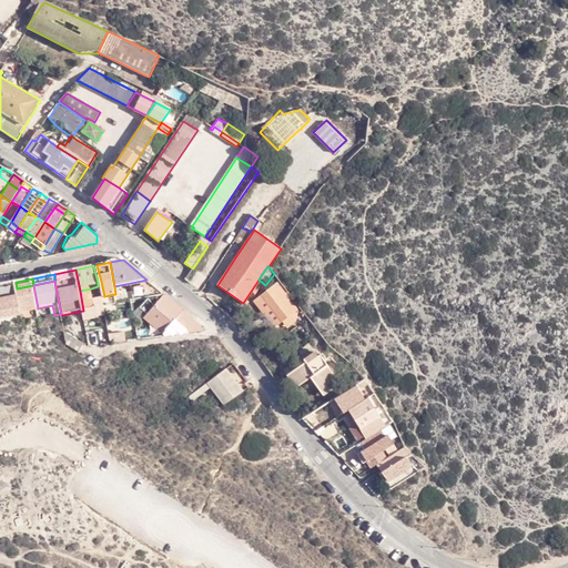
[(17,288),(16,282),(0,284),(0,320),(22,316),(22,313),(17,288)]
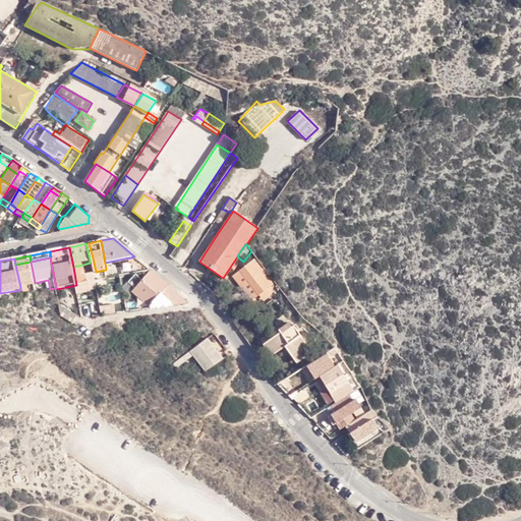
[(249,264),(253,268),(269,287),(272,284),(253,261),(249,264)]
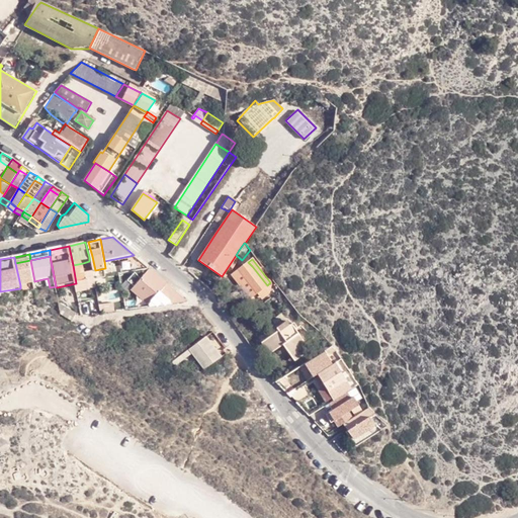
[(20,285),(35,283),(34,281),(30,260),(15,263),(20,285)]
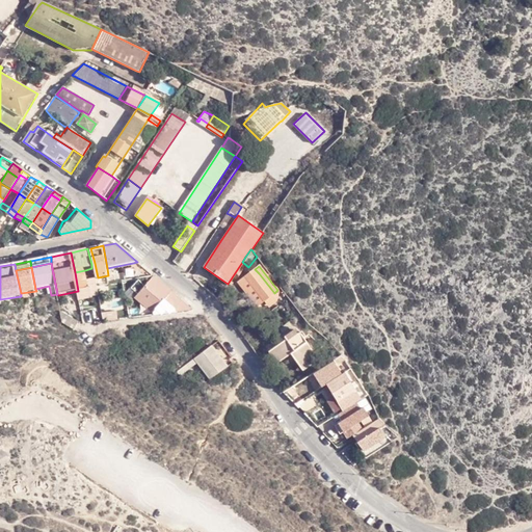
[(147,277),(154,276),(143,267),(134,268),(125,270),(127,281),(147,277)]
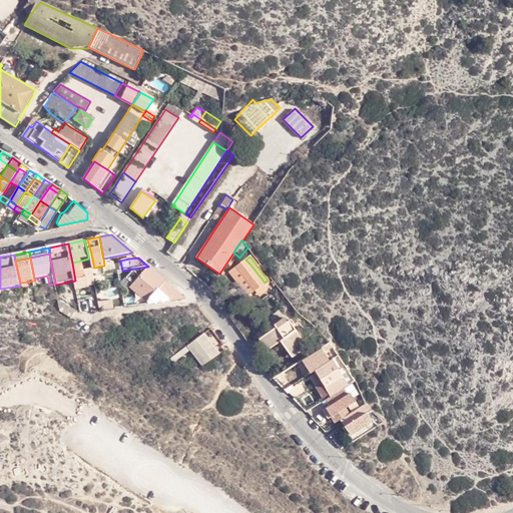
[(240,271),(249,264),(245,260),(236,267),(240,271)]
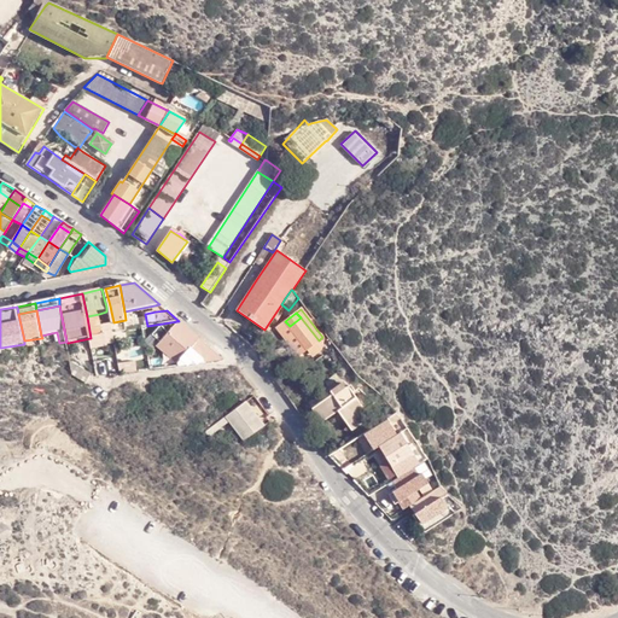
[(91,338),(103,336),(99,314),(87,316),(91,338)]
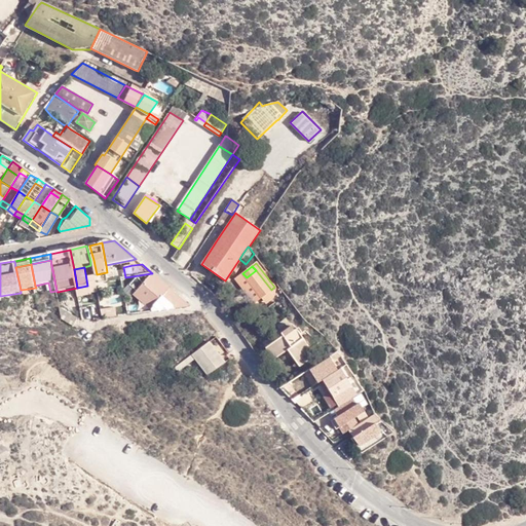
[(271,290),(256,270),(247,277),(263,297),(271,290)]
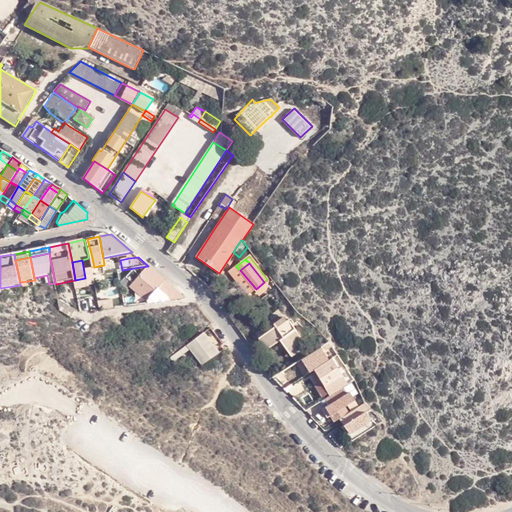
[(104,265),(94,267),(95,275),(106,272),(105,267),(104,265)]
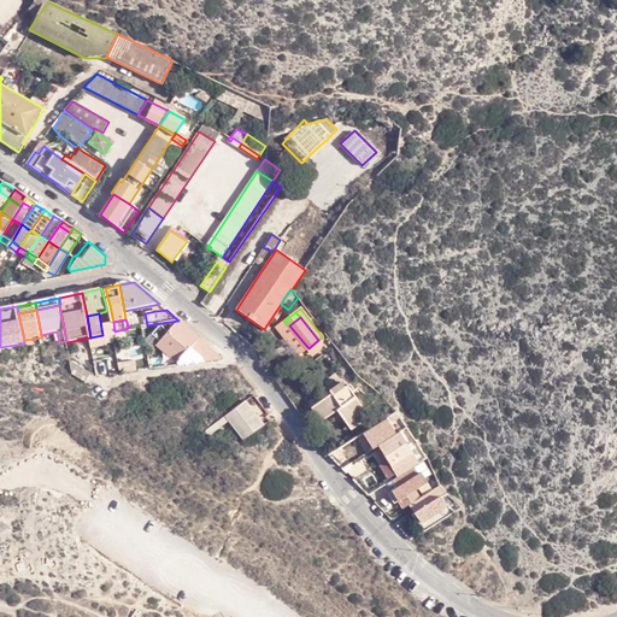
[(176,327),(181,321),(178,321),(170,322),(157,338),(163,342),(176,327)]
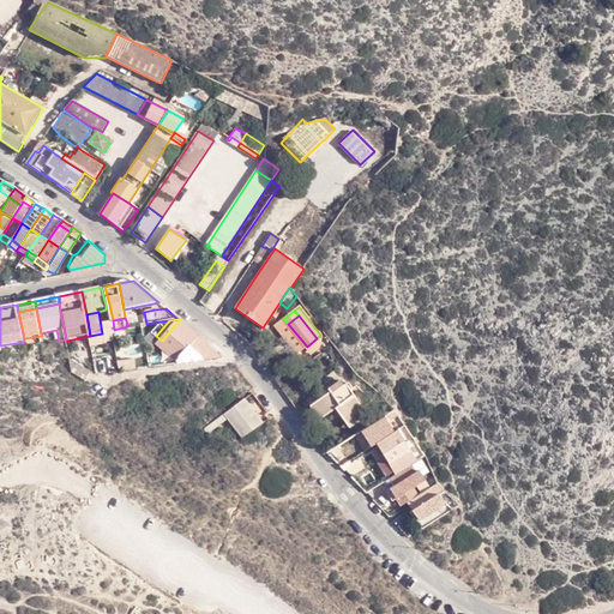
[(196,342),(200,337),(180,319),(175,325),(196,342)]
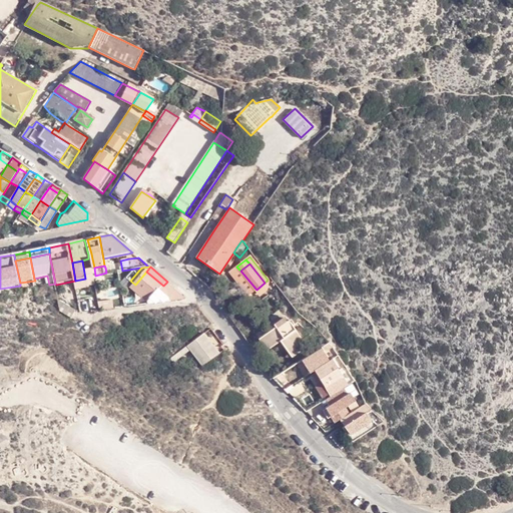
[(257,290),(240,271),(236,267),(231,272),(249,296),(257,290)]
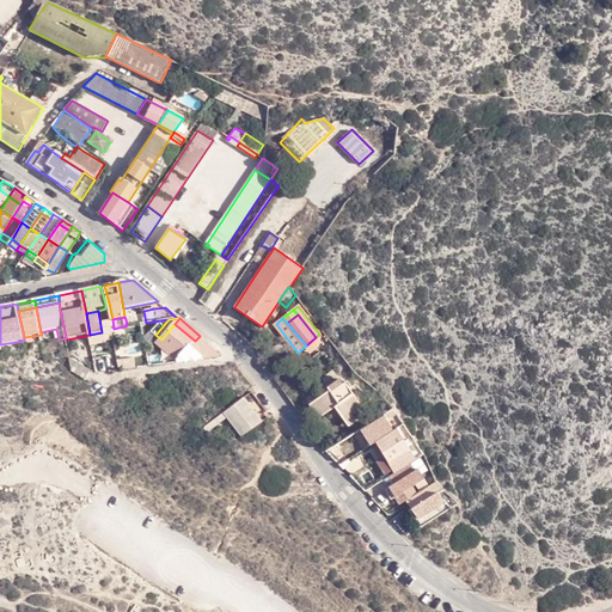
[(178,361),(195,341),(175,324),(161,340),(158,343),(178,361)]
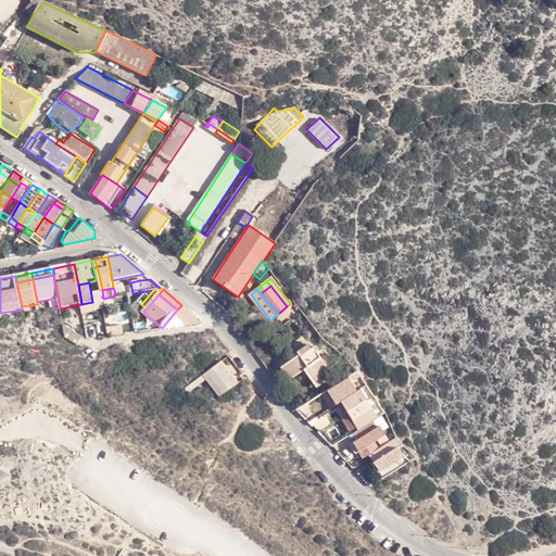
[(84,314),(89,314),(99,312),(97,301),(92,302),(81,304),(84,314)]
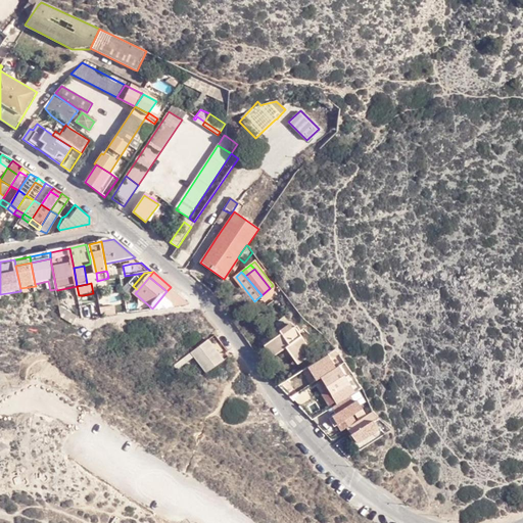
[(177,306),(191,304),(171,287),(167,291),(177,306)]
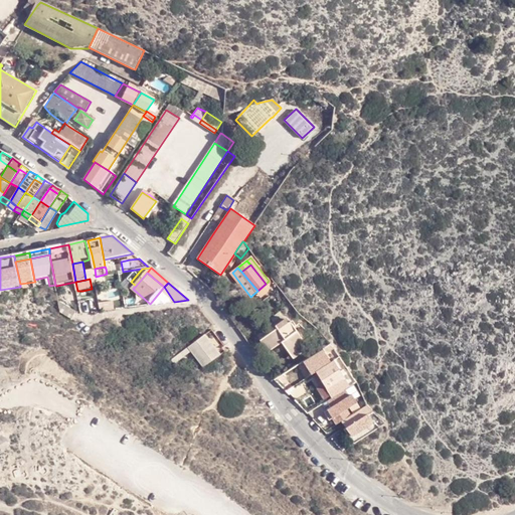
[(151,306),(174,302),(164,287),(150,304),(151,306)]
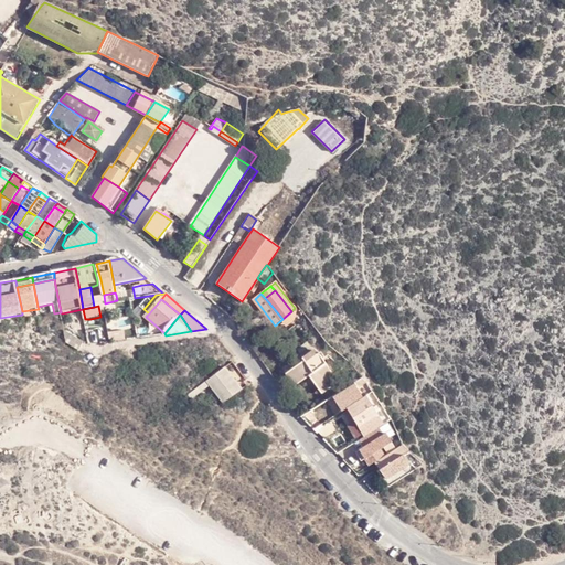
[(91,349),(105,345),(102,328),(93,330),(91,319),(85,319),(91,349)]
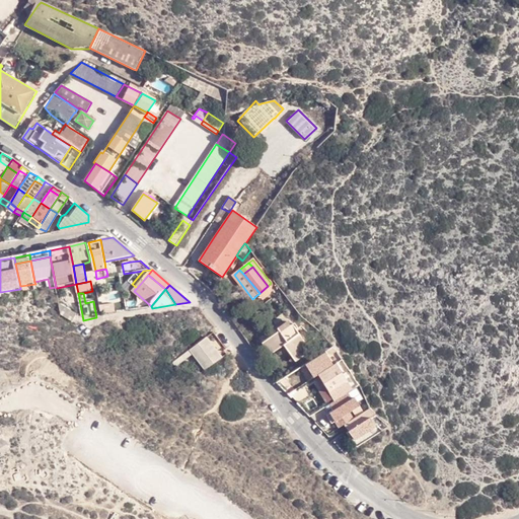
[(102,315),(116,313),(114,304),(101,306),(102,315)]
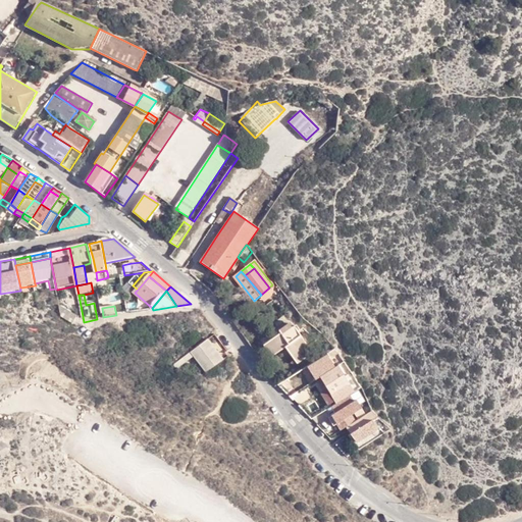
[(62,320),(73,328),(79,320),(60,307),(62,320)]
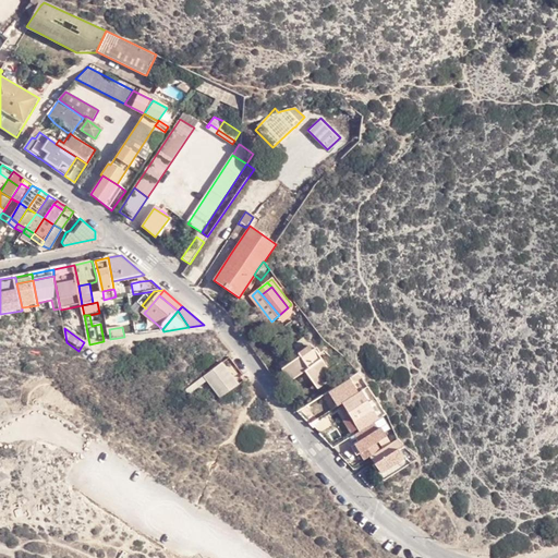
[(300,354),(301,356),(313,347),(312,344),(300,354)]
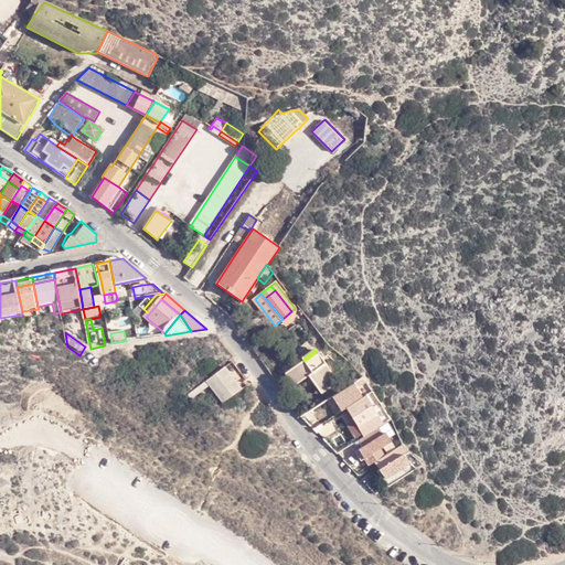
[(317,351),(305,361),(305,363),(318,354),(317,351)]
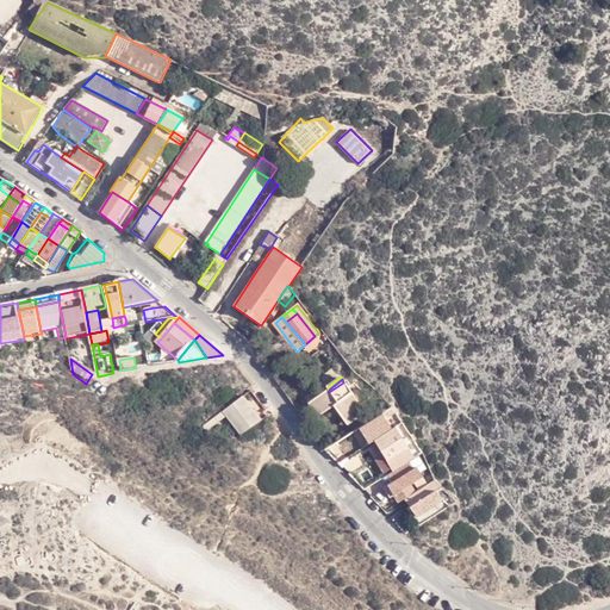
[(343,383),(329,392),(309,408),(319,421),(335,410),(350,429),(361,421),(355,414),(355,411),(361,406),(350,393),(343,383)]
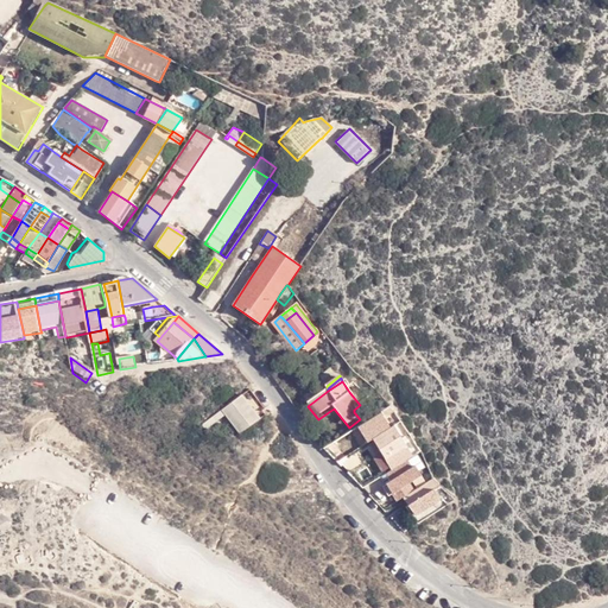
[(355,386),(349,392),(360,405),(361,407),(371,399),(355,386)]
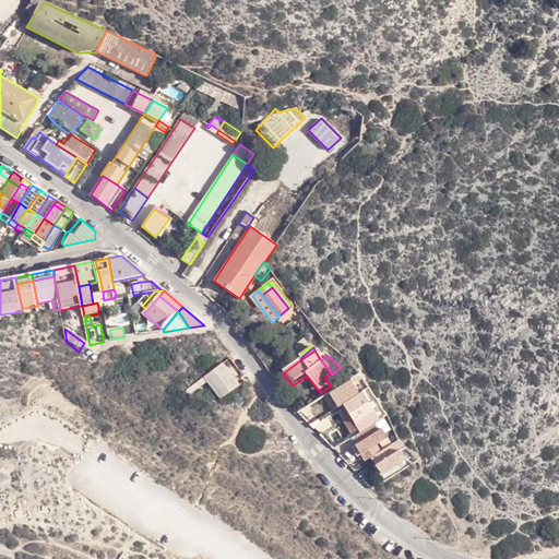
[(224,400),(242,385),(225,364),(206,378),(211,383),(224,400)]
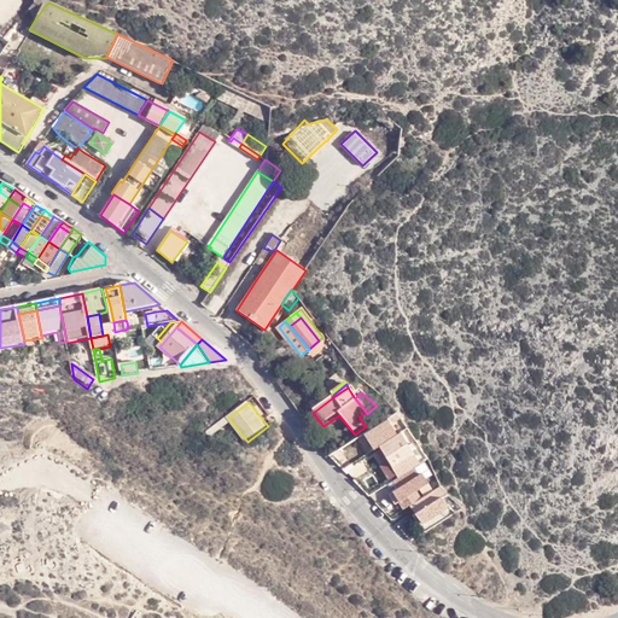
[(233,424),(228,418),(215,429),(219,433),(233,424)]
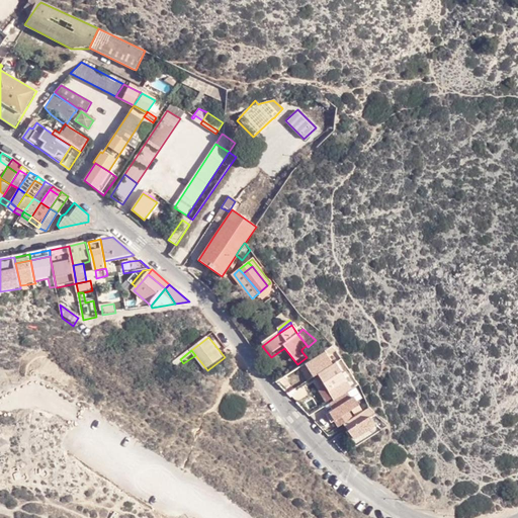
[(318,373),(332,364),(324,351),(306,364),(314,377),(318,373)]
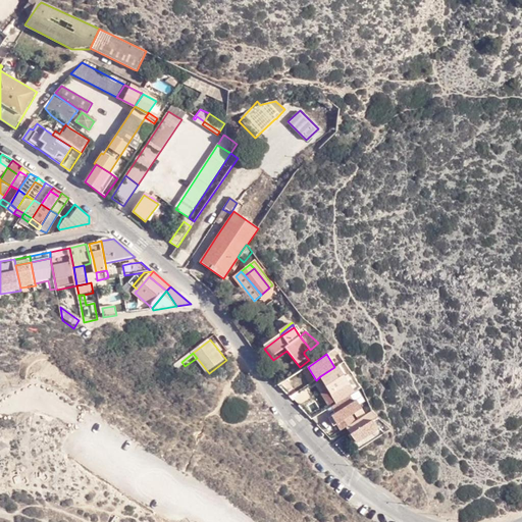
[(350,382),(345,375),(338,365),(334,367),(320,376),(331,394),(350,382)]
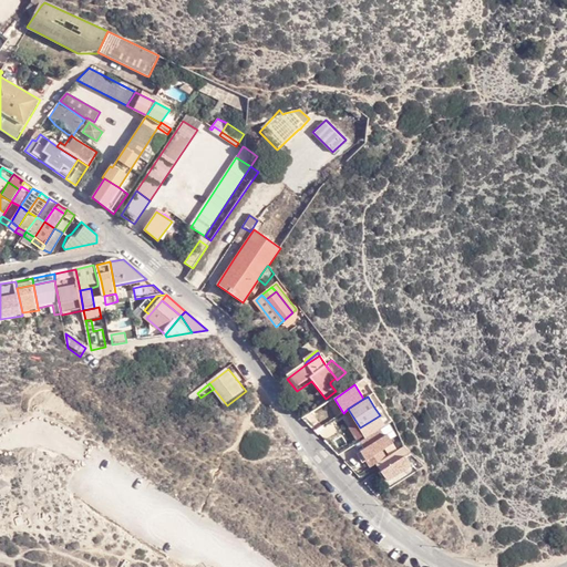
[(387,411),(381,403),(374,408),(380,415),(387,411)]
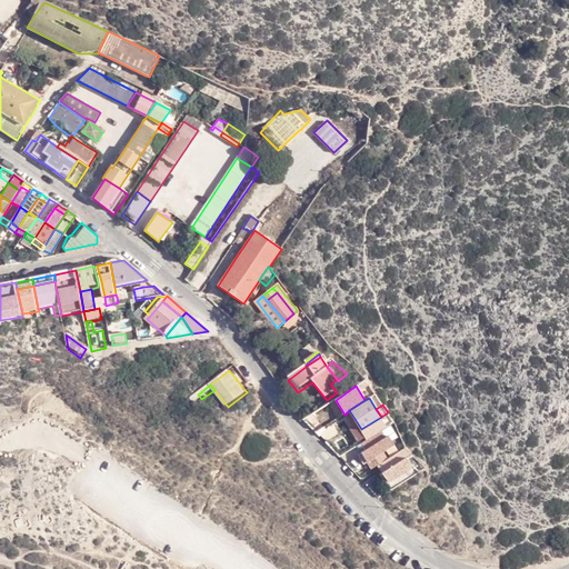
[(381,430),(387,427),(395,422),(388,412),(381,417),(361,429),(367,439),(381,430)]
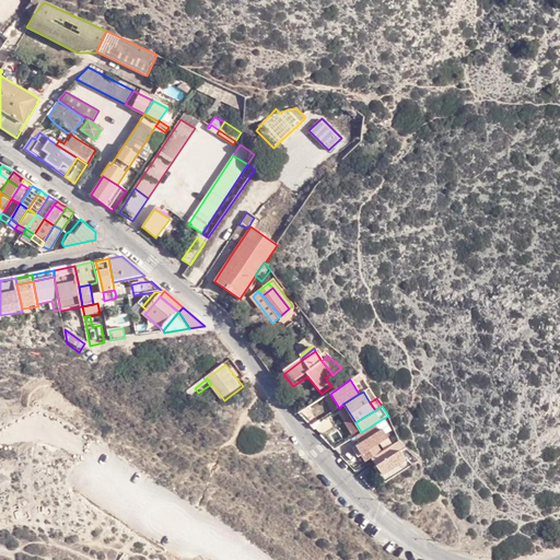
[(380,430),(375,423),(361,432),(356,435),(360,443),(356,445),(361,454),(365,461),(369,458),(381,451),(377,444),(388,438),(383,428),(380,430)]
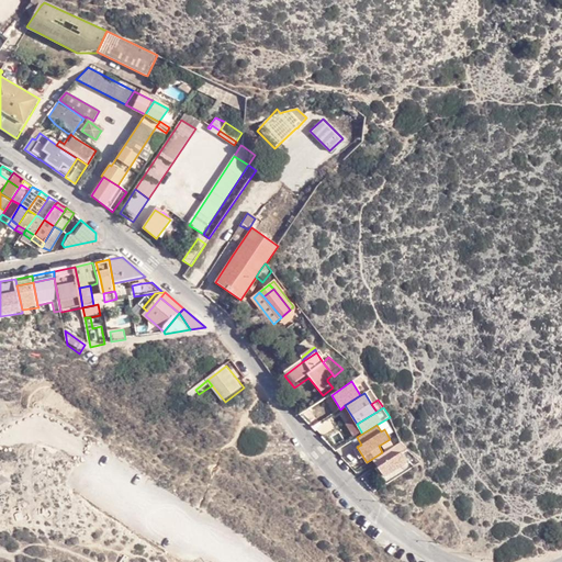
[(398,442),(382,452),(370,460),(386,483),(411,467),(400,452),(405,449),(398,442)]
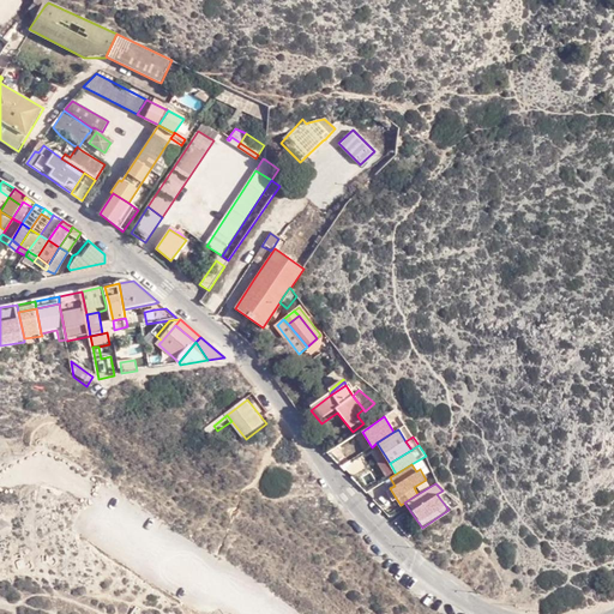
[(392,500),(396,498),(390,488),(386,491),(392,500)]
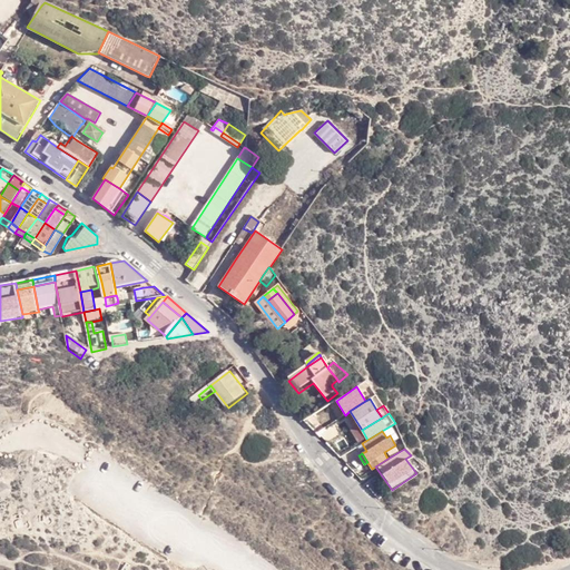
[(167,558),(185,569),(187,569),(193,562),(174,548),(167,558)]
